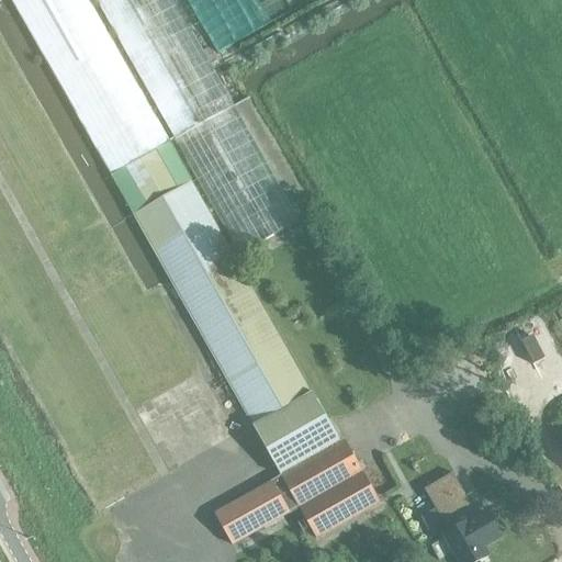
[(155,149),(168,142),(88,0),(11,0),(111,176),(125,168),(155,149)]
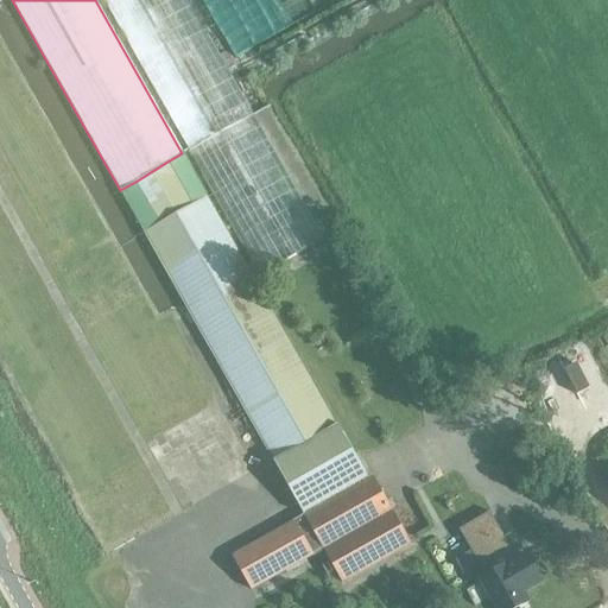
[(102,0),(259,276),(322,240),(187,0),(102,0)]
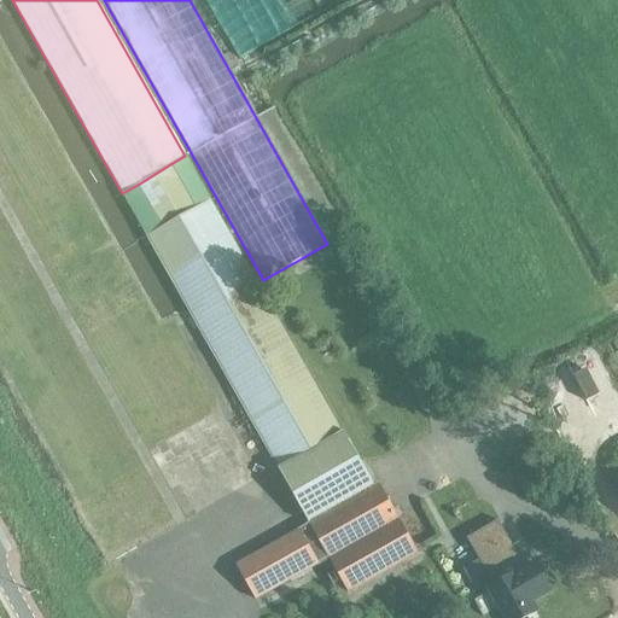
[(209,0),(238,58),(292,30),(277,0),(209,0)]
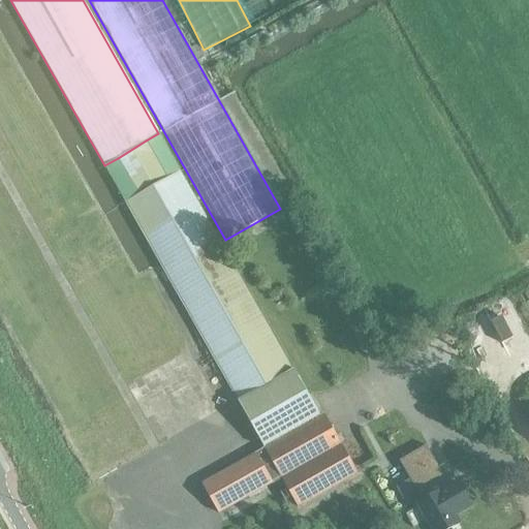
[(293,370),(181,169),(168,178),(146,141),(118,158),(137,195),(125,203),(238,401),(237,402),(262,448),(319,416),(293,370)]
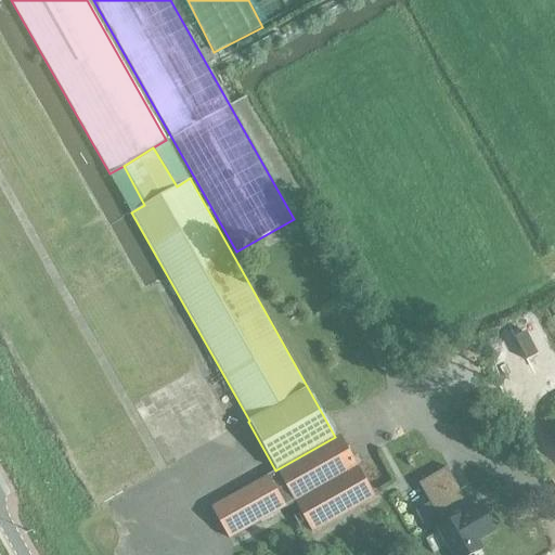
[(313,531),(375,498),(340,434),(335,437),(275,470),(211,508),(229,539),(296,501),(313,531)]
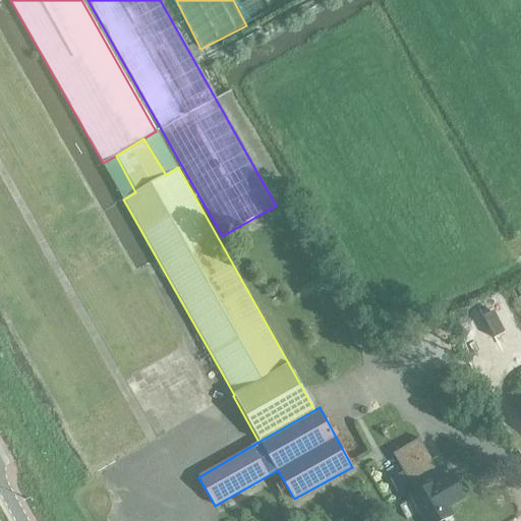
[(449,473),(442,478),(419,439),(393,454),(415,494),(410,497),(424,520),(441,520),(456,513),(452,507),(464,499),(449,473)]
